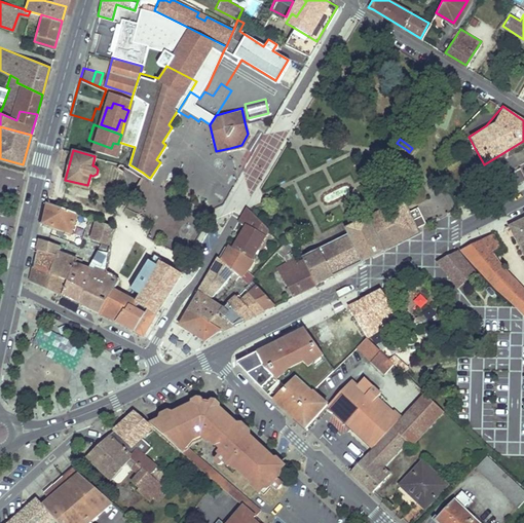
[(126,167),(114,180),(127,193),(140,180),(126,167)]
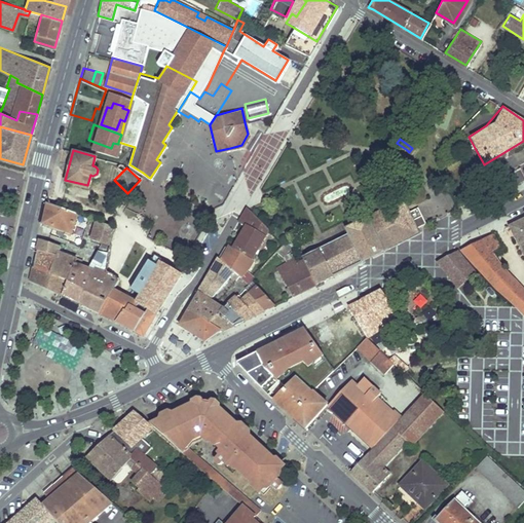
[(407,204),(404,198),(378,210),(391,207),(396,204),(399,204),(402,203),(407,204)]
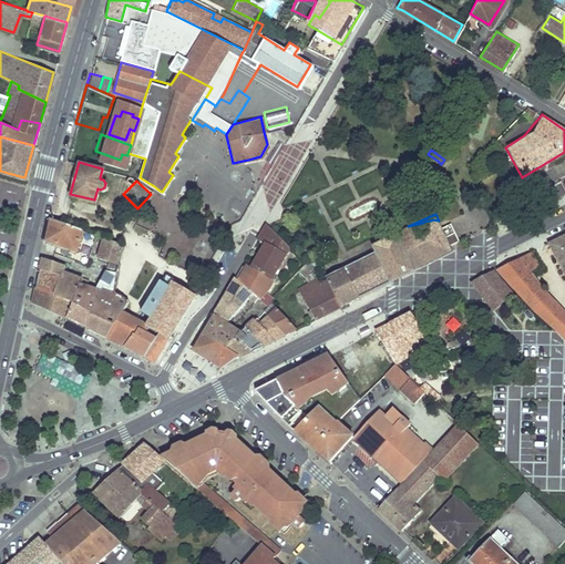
[(74,248),(82,228),(50,216),(45,237),(54,242),(74,248)]
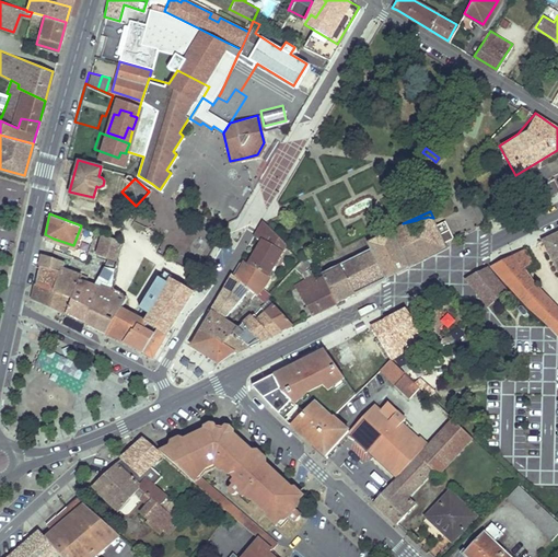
[(421,218),(417,220),(403,223),(394,228),(383,233),(384,235),(372,242),(372,243),(373,246),(371,248),(370,246),(321,271),(323,276),(337,300),(384,276),(386,275),(384,270),(395,265),(397,269),(407,265),(407,264),(419,258),(446,245),(444,242),(455,236),(446,219),(437,224),(433,218),(428,217),(425,218),(421,218)]
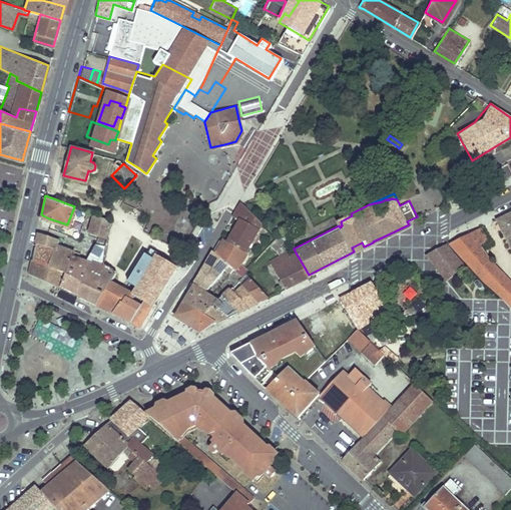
[(244,250),(261,222),(239,201),(232,213),(238,217),(241,218),(235,227),(233,226),(226,239),(244,250)]
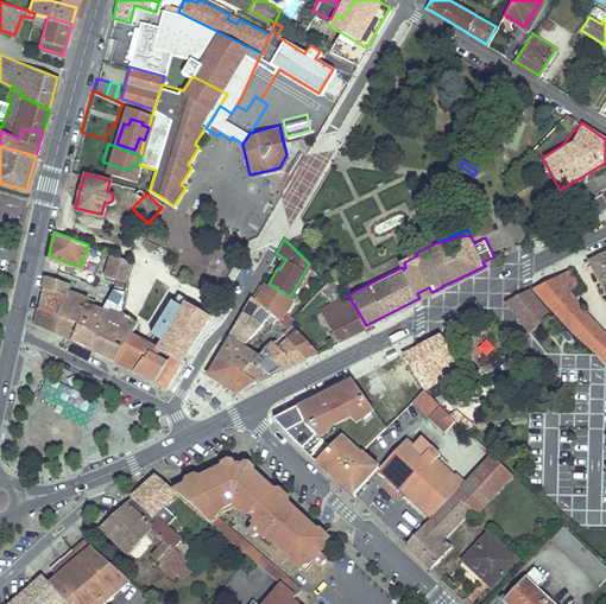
[(605,248),(586,258),(605,296),(605,294),(605,248)]
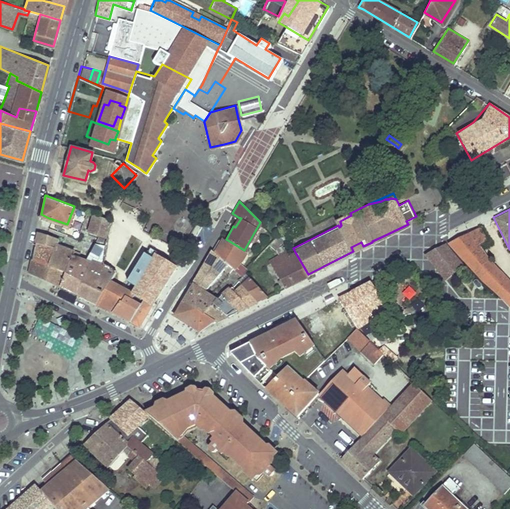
[(107,226),(110,219),(92,213),(91,220),(107,226)]
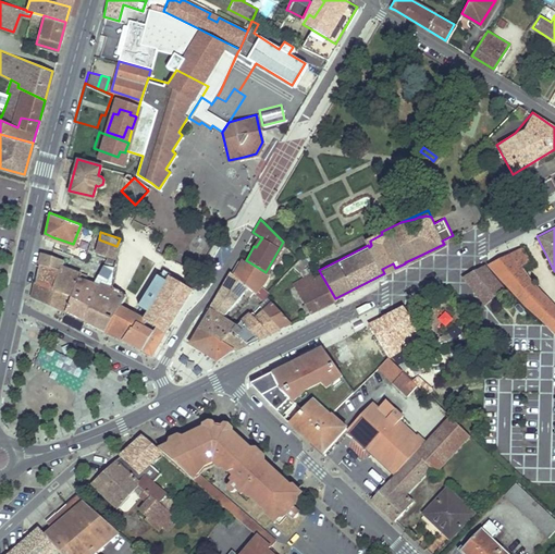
[(381,232),(366,241),(369,247),(371,245),(370,242),(370,241),(382,234),(381,232)]
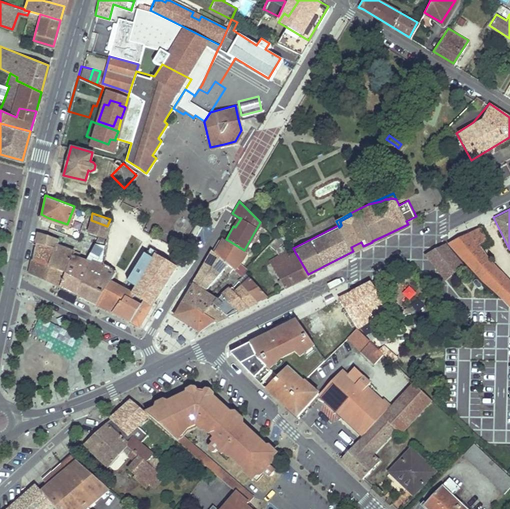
[(118,233),(123,220),(112,215),(110,219),(107,226),(106,228),(118,233)]
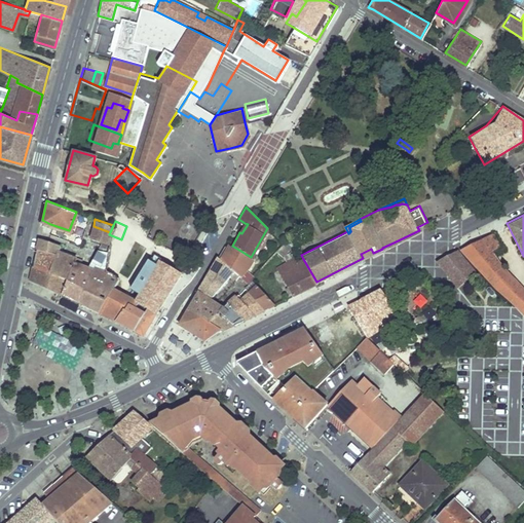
[(108,243),(109,234),(110,232),(94,226),(90,237),(101,240),(107,243),(108,243)]
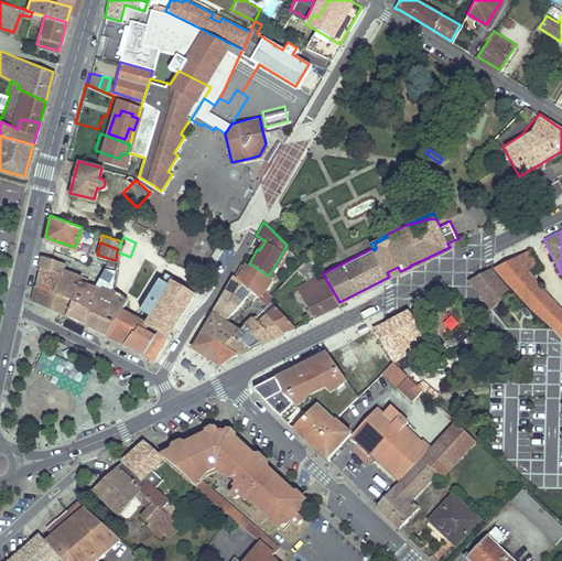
[(326,254),(322,247),(312,252),(315,259),(326,254)]
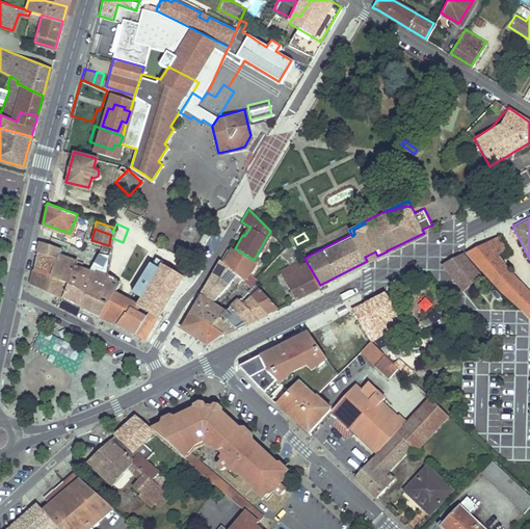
[(529,292),(505,267),(495,253),(503,246),(496,235),(465,250),(495,284),(505,293),(517,303),(529,292)]
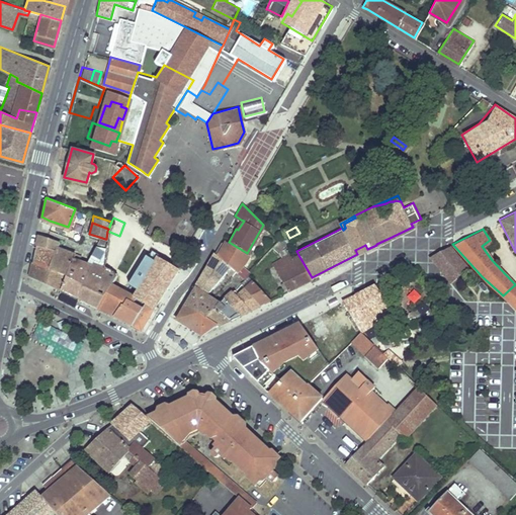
[(312,277),(298,255),(291,258),(283,244),(289,238),(286,232),(285,230),(276,240),(271,244),(278,250),(281,257),(272,263),(287,288),(312,277)]
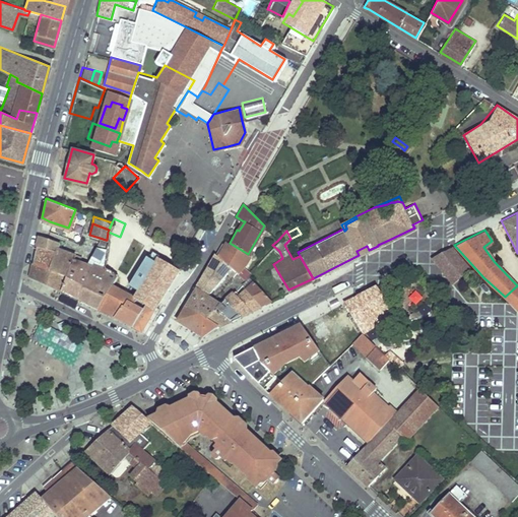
[(115,275),(132,242),(120,237),(108,232),(107,240),(106,248),(103,268),(115,275)]
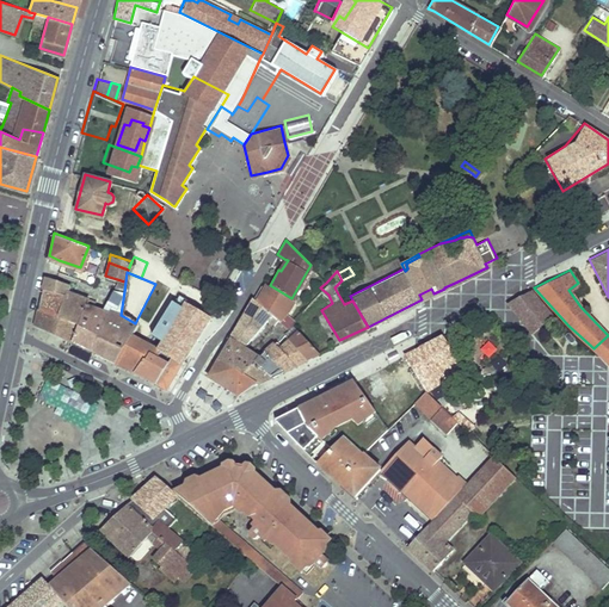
[(74,333),(86,301),(91,303),(93,298),(87,295),(86,297),(65,290),(67,283),(53,279),(45,276),(35,322),(72,340),(74,333)]
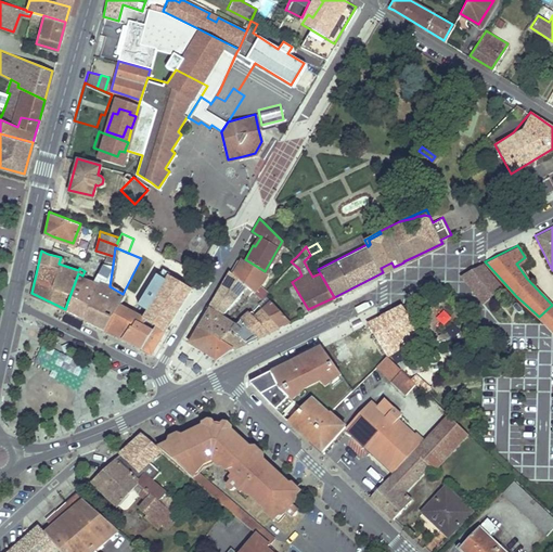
[(113,265),(114,256),(113,256),(106,254),(105,254),(101,262),(102,262),(113,265)]
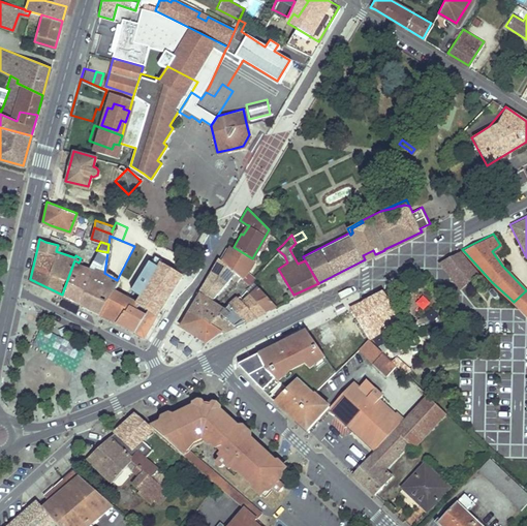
[(113,288),(117,280),(104,273),(107,252),(97,250),(96,250),(88,266),(79,263),(74,260),(64,288),(62,295),(64,296),(82,304),(98,312),(113,288)]
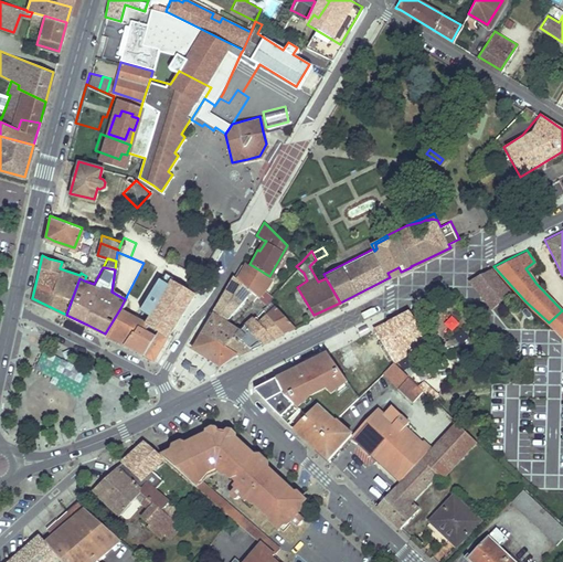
[(399,267),(388,273),(390,277),(401,272),(399,267)]
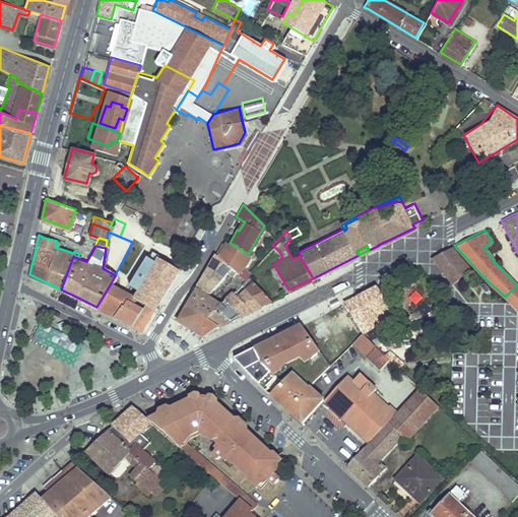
[(430,257),(451,282),(468,269),(451,247),(430,257)]
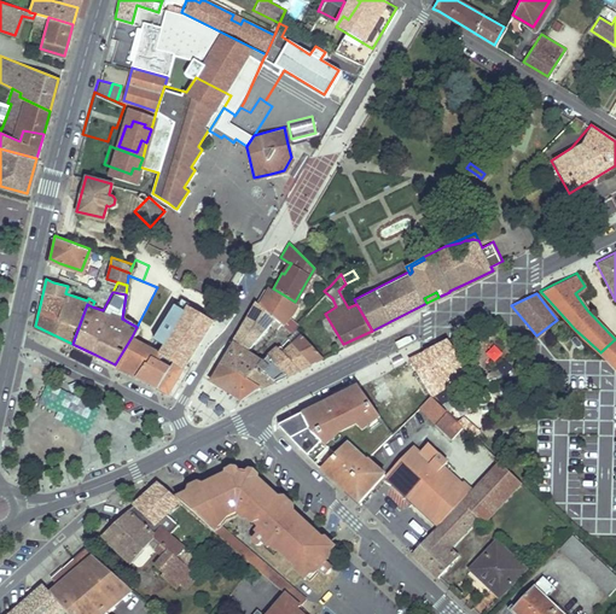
[(255,337),(273,316),(255,300),(236,335),(249,344),(255,337)]
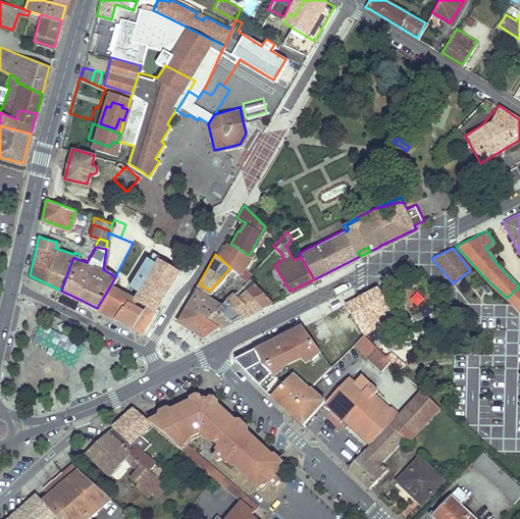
[(141,331),(177,270),(158,258),(138,292),(135,298),(134,299),(136,300),(146,305),(133,327),(141,331)]
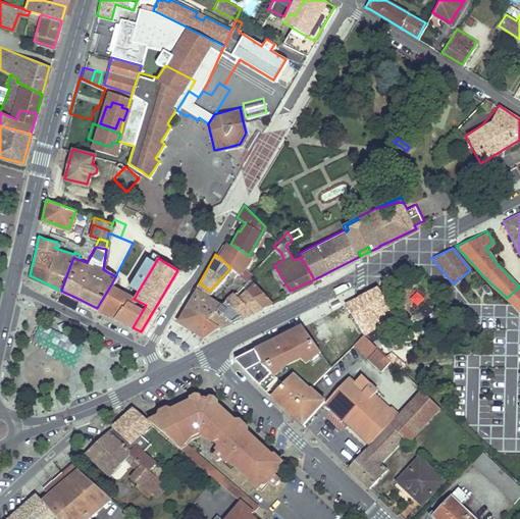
[(247,274),(249,271),(242,265),(236,271),(243,278),(247,274)]
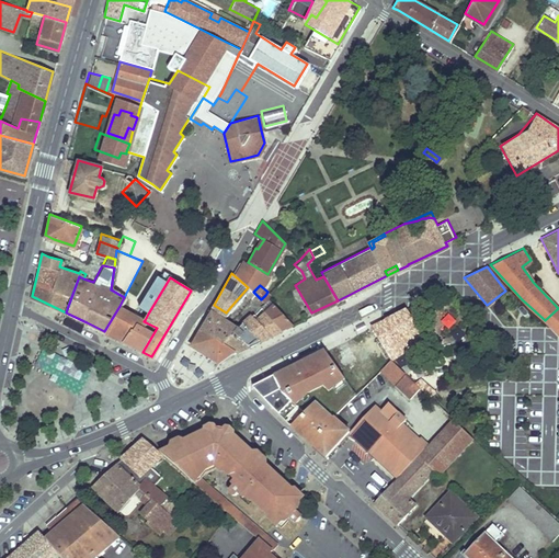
[(243,317),(258,303),(261,299),(253,292),(248,287),(231,306),(243,317)]
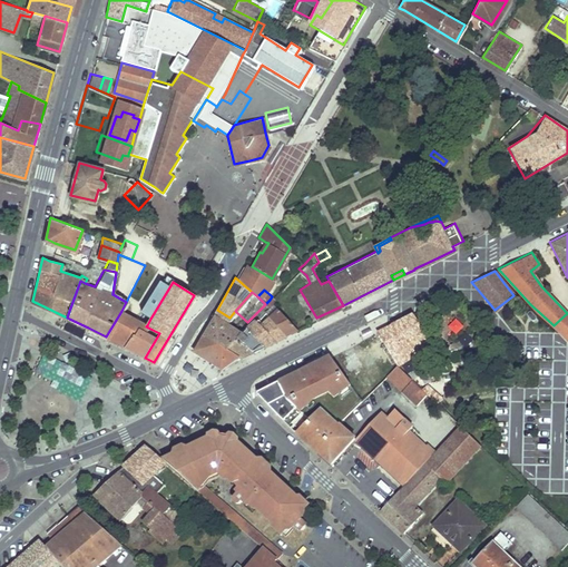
[(295,329),(270,300),(265,304),(262,308),(286,333),(295,329)]
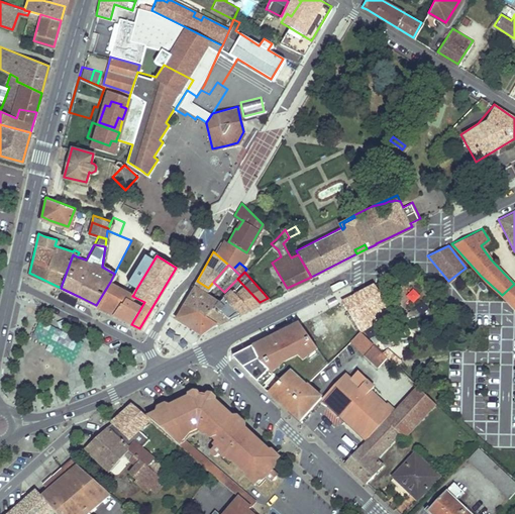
[(260,302),(237,279),(224,292),(219,298),(238,312),(260,302)]
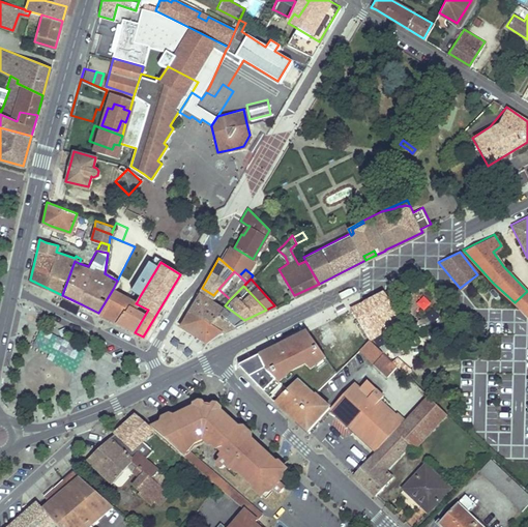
[(210,324),(217,314),(223,308),(209,299),(213,295),(202,288),(180,326),(205,341),(221,329),(210,324)]
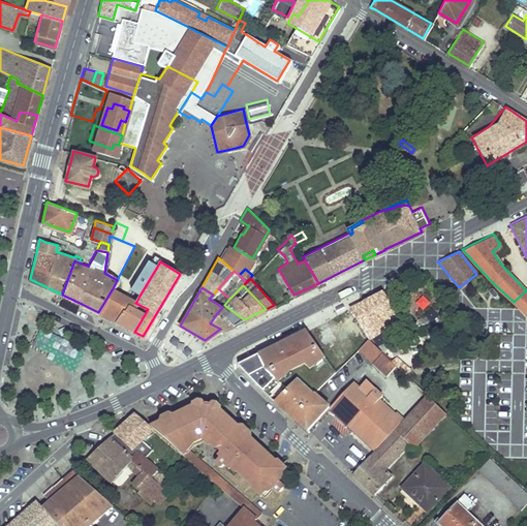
[(115,320),(129,305),(135,308),(137,304),(135,303),(130,299),(113,288),(98,312),(115,320)]
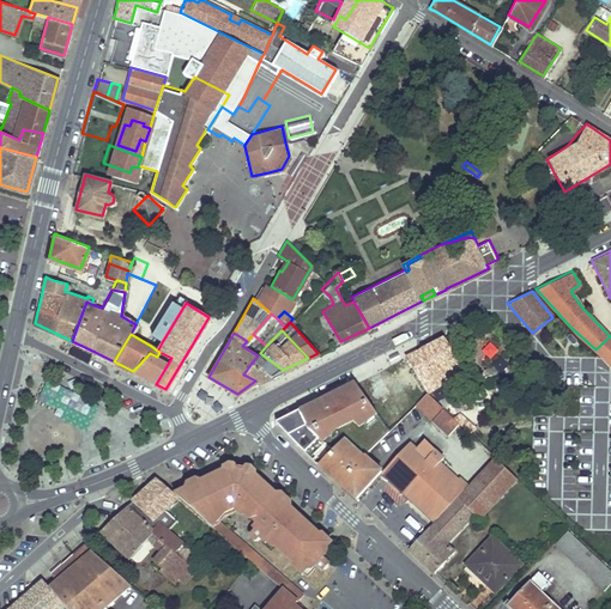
[(465,369),(442,335),(405,354),(425,389),(440,382),(441,383),(465,369)]
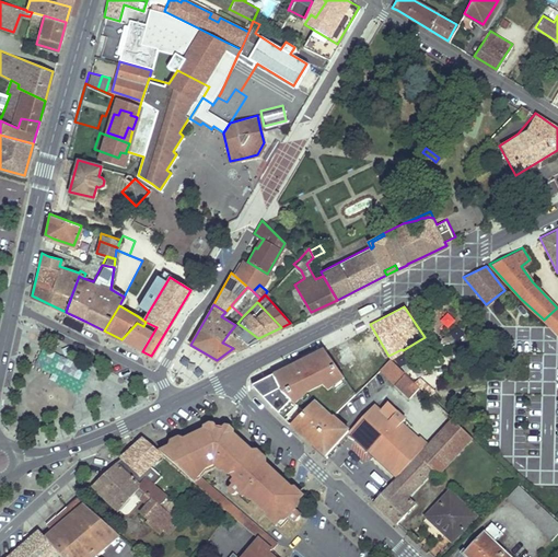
[(556,329),(557,326),(557,308),(544,320),(556,329)]
